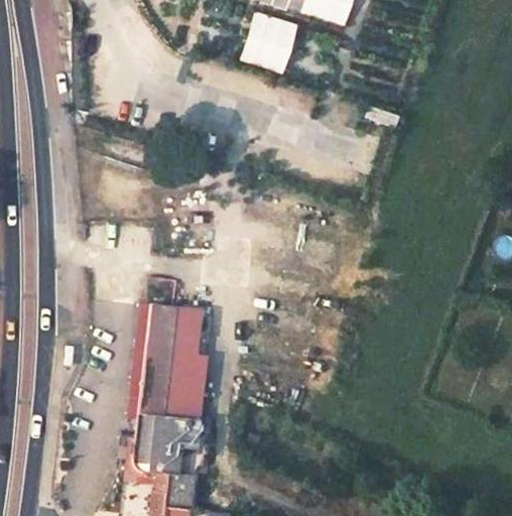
[(327,85),(342,35),(219,0),(208,0),(195,46),(327,85)]
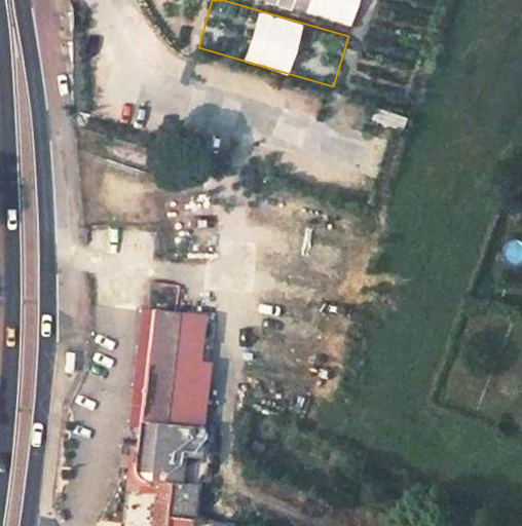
[(252,0),(351,27),(359,0),(252,0)]
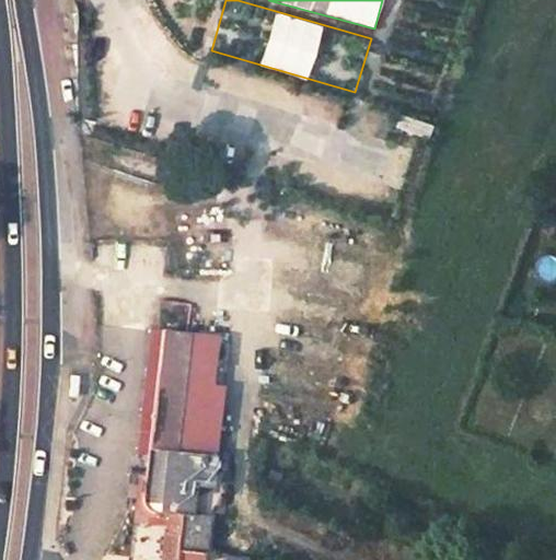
[(161,333),(145,499),(145,501),(146,506),(147,509),(150,512),(155,514),(164,517),(163,524),(174,525),(182,526),(181,539),(173,539),(165,538),(162,559),(177,559),(178,552),(208,556),(211,522),(194,518),(197,487),(216,488),(218,459),(223,389),(215,388),(220,336),(161,333)]
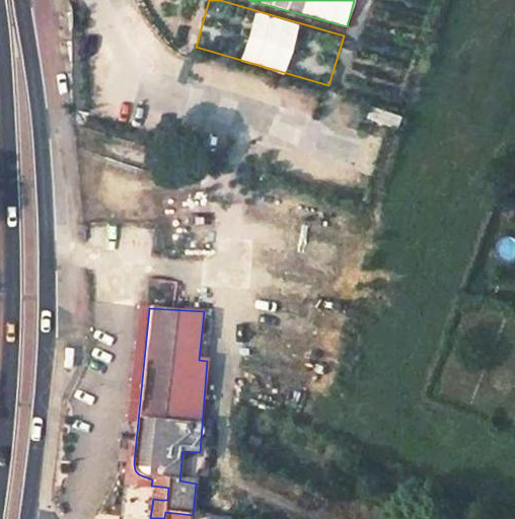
[(136,445),(138,423),(123,421),(121,443),(136,445)]
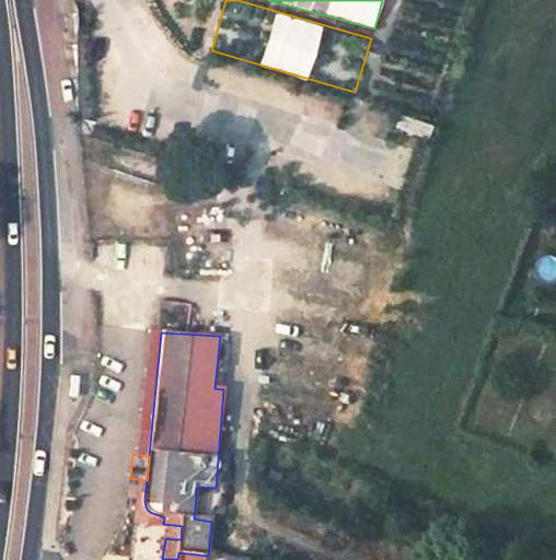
[(174,525),(173,539),(181,539),(182,526),(174,525)]
